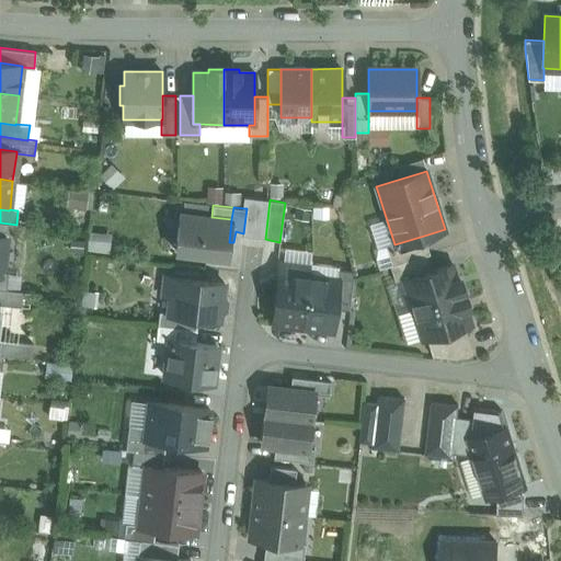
[(175,251),(228,258),(229,242),(231,219),(212,217),(180,214),(175,251)]
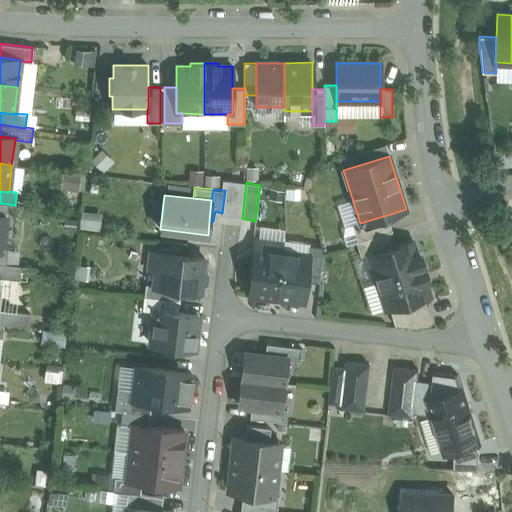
[(387,215),(360,223),(352,225),(357,242),(358,242),(390,232),(392,232),(387,215)]
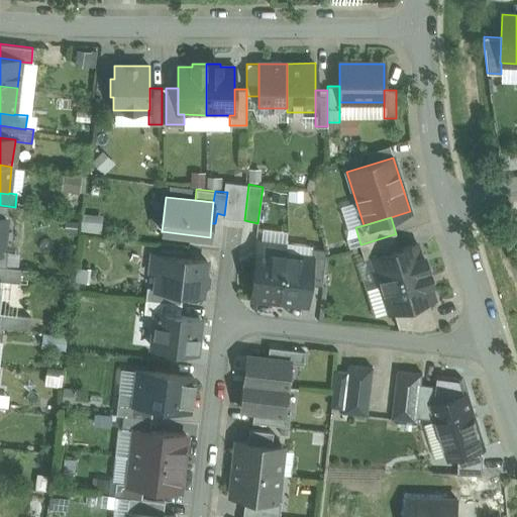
[(394,234),(362,244),(360,244),(359,244),(364,261),(371,259),(371,257),(398,248),(394,234)]
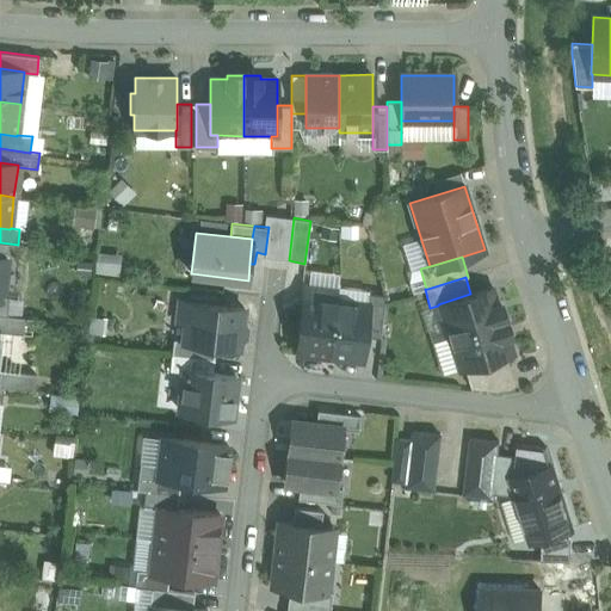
[(331,356),(337,302),(339,290),(304,285),(297,352),(331,356)]
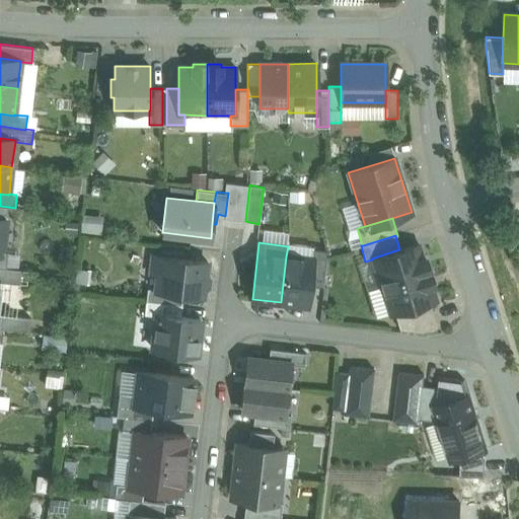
[(399,249),(372,258),(372,260),(381,286),(430,271),(428,264),(425,265),(419,244),(399,249)]
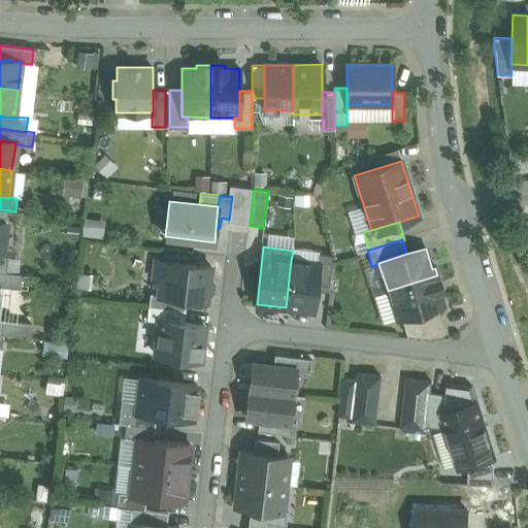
[(332,255),(319,254),(318,264),(319,264),(316,291),(329,292),(332,255)]
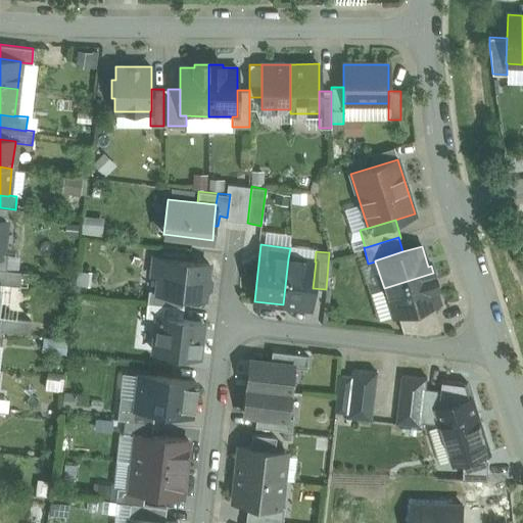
[(209,264),(160,258),(152,257),(150,275),(158,276),(156,292),(156,293),(185,296),(205,298),(209,264)]
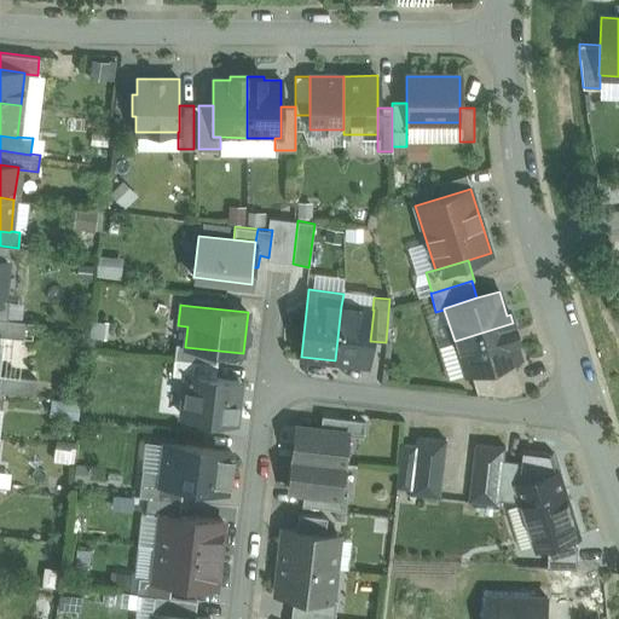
[(372,310),(341,306),(335,360),(366,364),(370,341),(374,310),(372,310)]
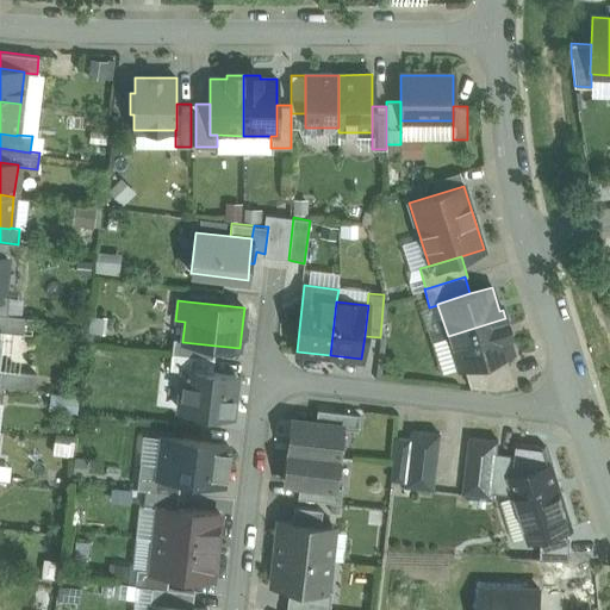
[(6,315),(0,313),(0,330),(22,334),(24,317),(6,315)]
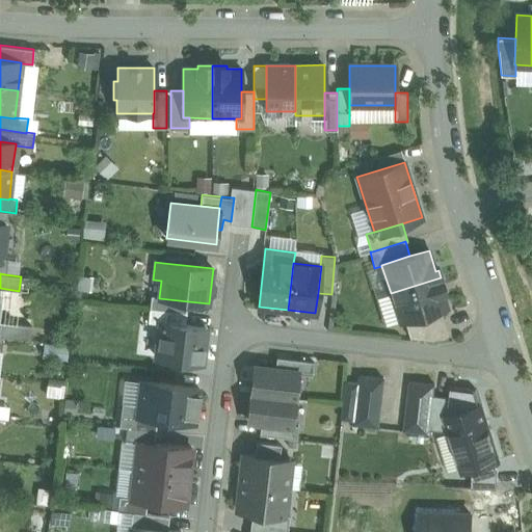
[(441,277),(391,293),(399,322),(404,321),(440,310),(447,308),(441,286),(443,285),(441,277)]
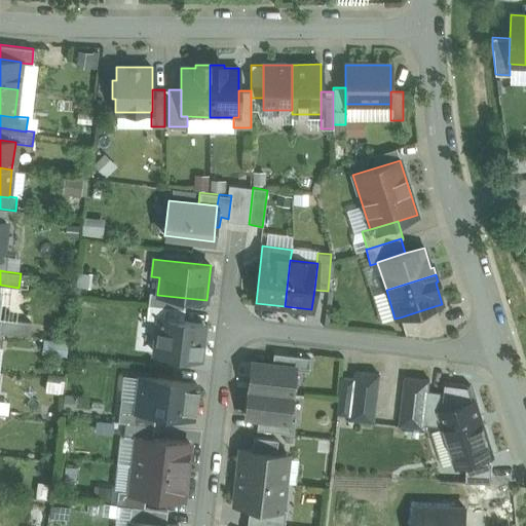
[(186,298),(157,295),(157,294),(149,293),(148,305),(184,310),(186,298)]
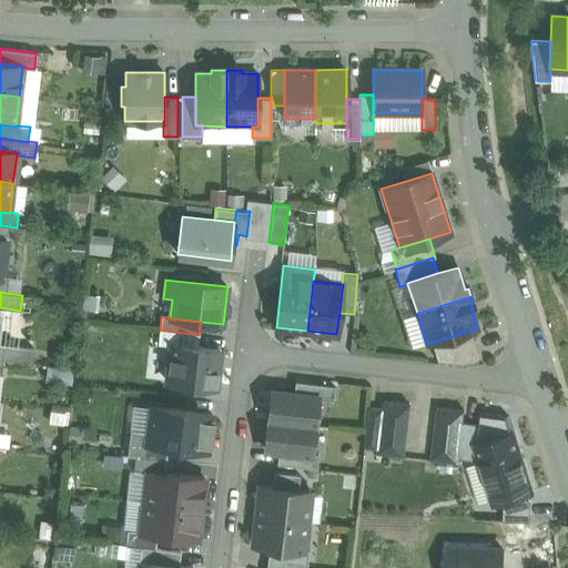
[(199,335),(160,330),(158,344),(171,346),(171,345),(198,348),(199,335)]
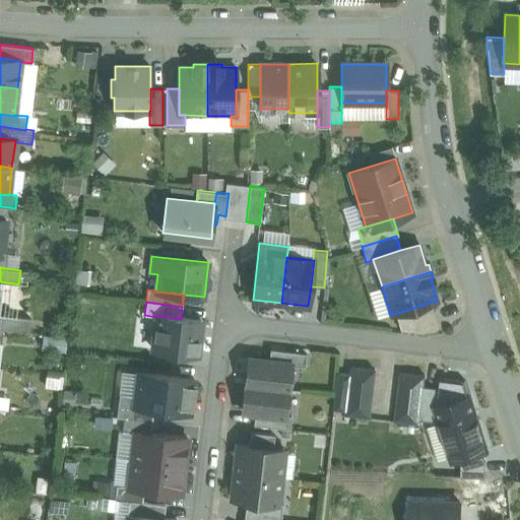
[(430,303),(395,314),(400,330),(423,332),(438,328),(430,303)]
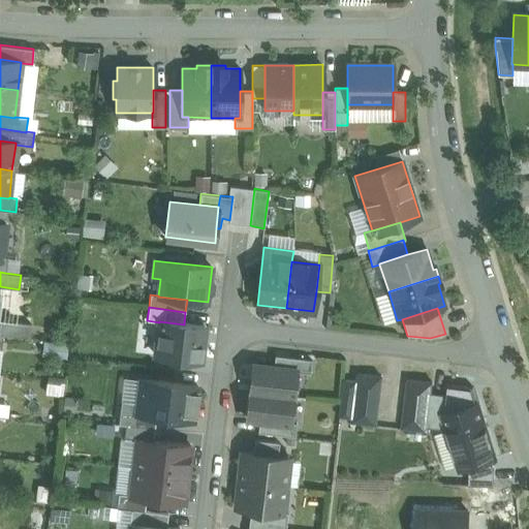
[(30,323),(0,319),(0,334),(3,335),(29,338),(30,323)]
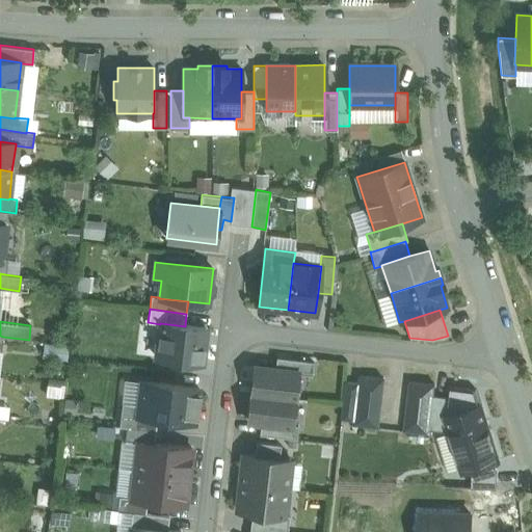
[(185,326),(160,323),(160,324),(156,358),(202,364),(206,328),(185,326)]
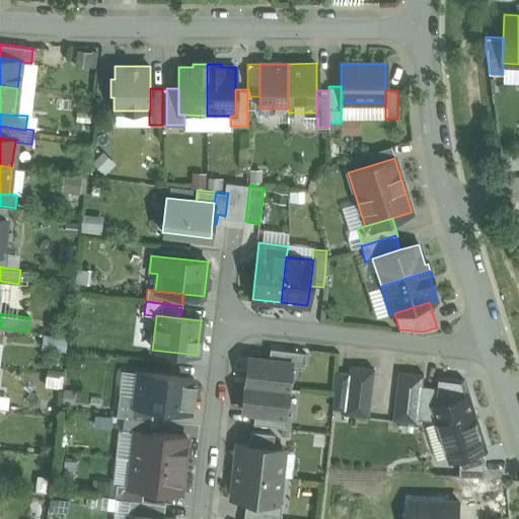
[(305,353),(270,349),(268,361),(290,364),(290,365),(304,366),(305,353)]
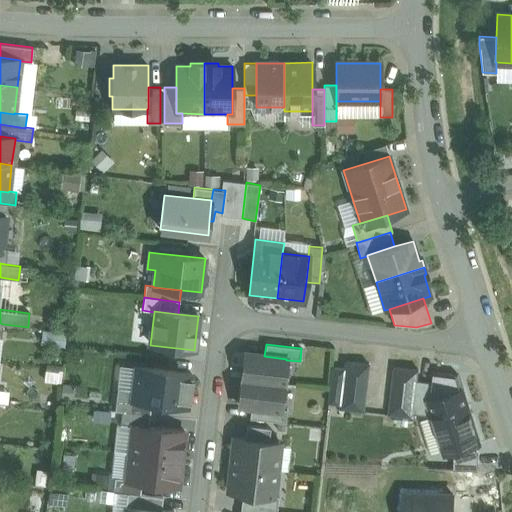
[(264,356),(245,354),(242,379),(283,384),(286,360),(286,359),(264,356)]
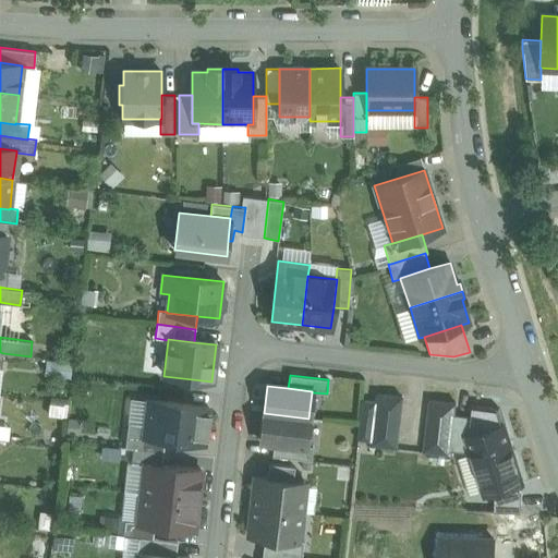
[(402,397),(376,395),(370,446),(396,449),(402,397)]
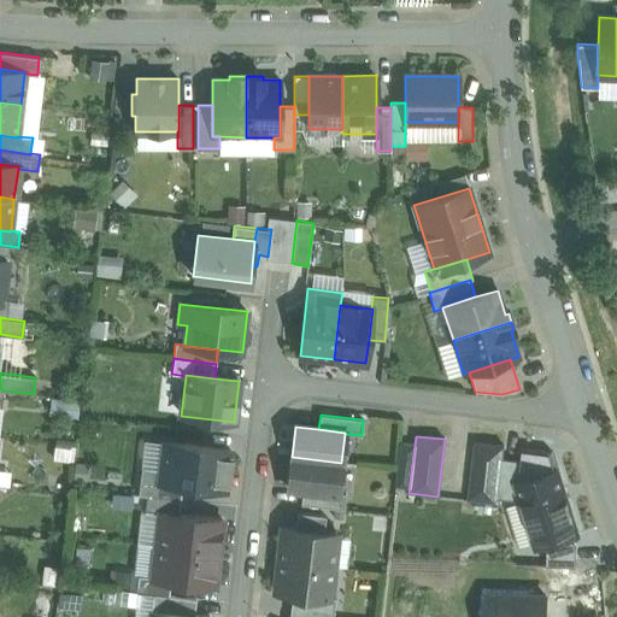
[(230,451),(164,442),(160,470),(159,483),(182,486),(225,491),(230,451)]
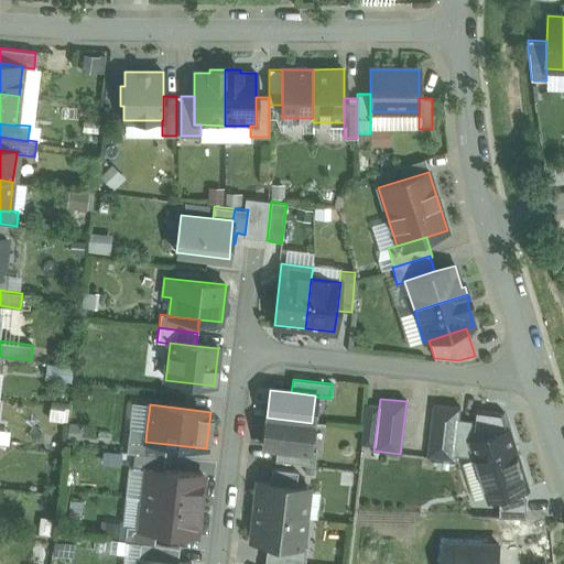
[(461,408),(434,405),(429,457),(455,461),(461,408)]
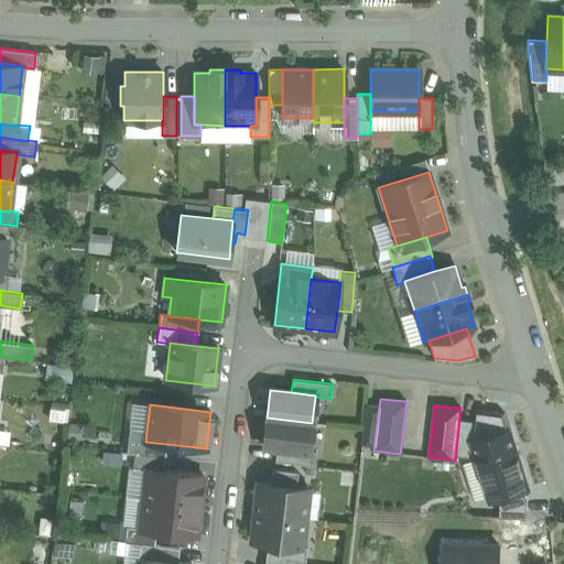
[(312,423),(267,418),(263,446),(277,448),(308,452),(308,451),(312,423)]
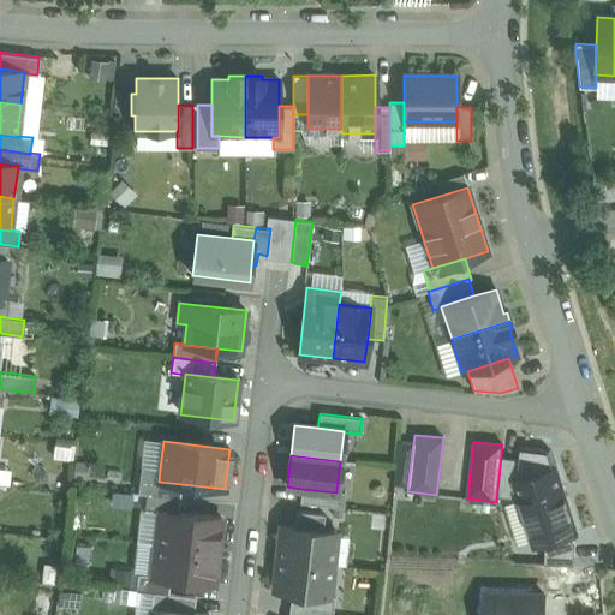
[(160,469),(141,466),(138,494),(147,495),(180,499),(181,484),(159,482),(160,469)]
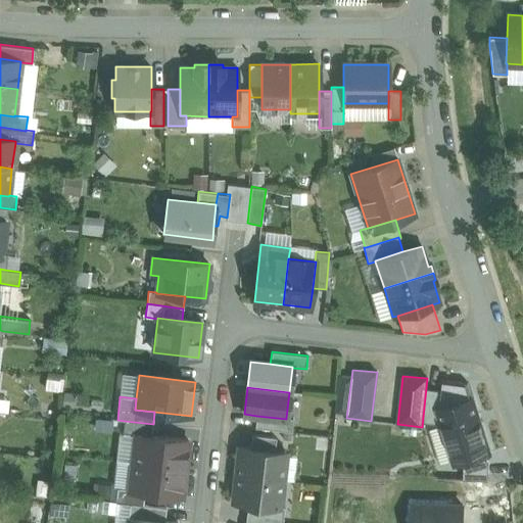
[(286,419),(256,416),(255,428),(291,432),(293,419),(286,418),(286,419)]
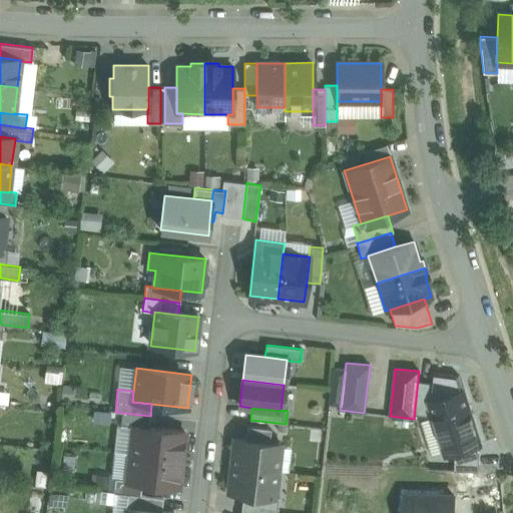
[(150,416),(122,413),(120,426),(133,428),(133,426),(148,428),(150,416)]
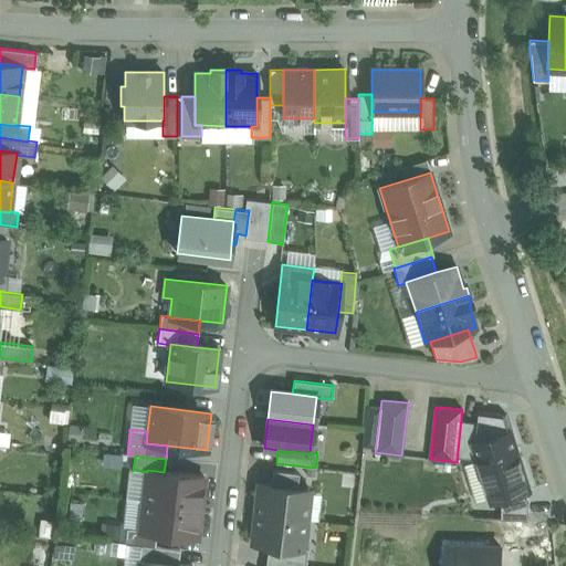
[(164,472),(147,470),(147,472),(144,501),(200,507),(203,477),(164,472)]
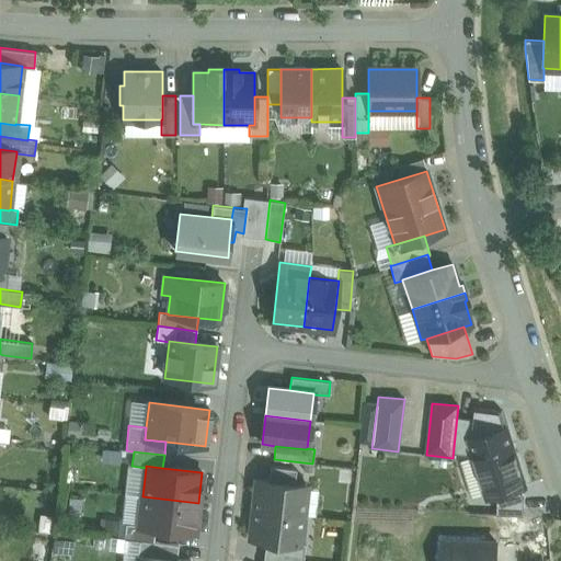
[(296,469),(270,466),(268,481),(294,484),(296,469)]
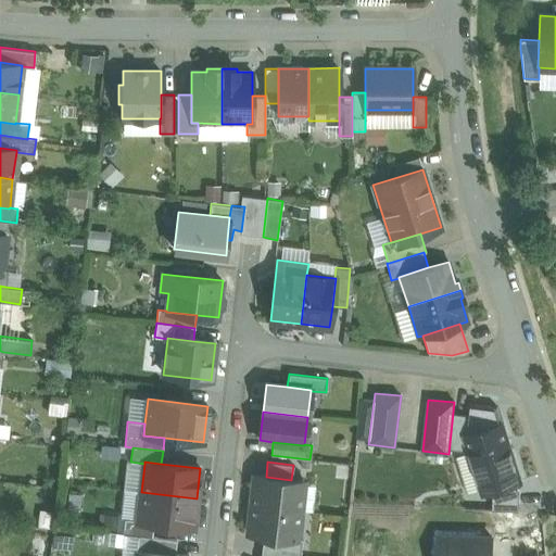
[(266,477),(255,476),(252,505),(300,510),(303,481),(291,480),(266,477)]
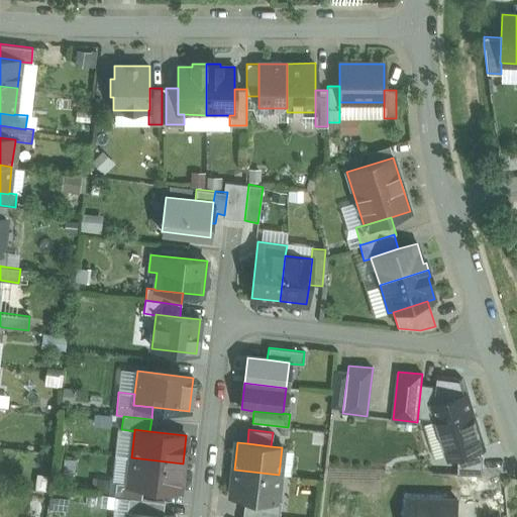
[(183,463),(131,457),(128,484),(127,486),(143,487),(180,492),(183,463)]
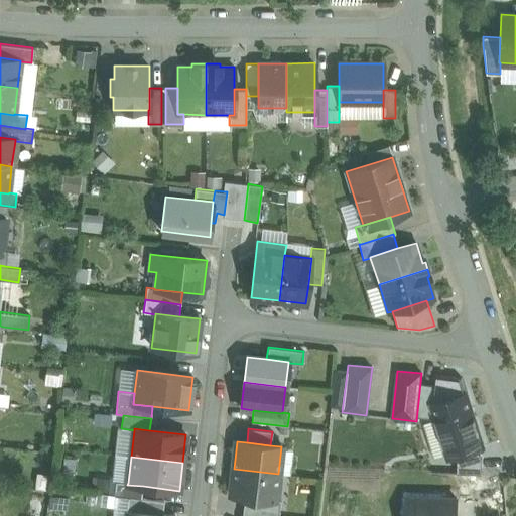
[(278,474),(234,469),(230,496),(244,497),(275,501),(275,500),(278,474)]
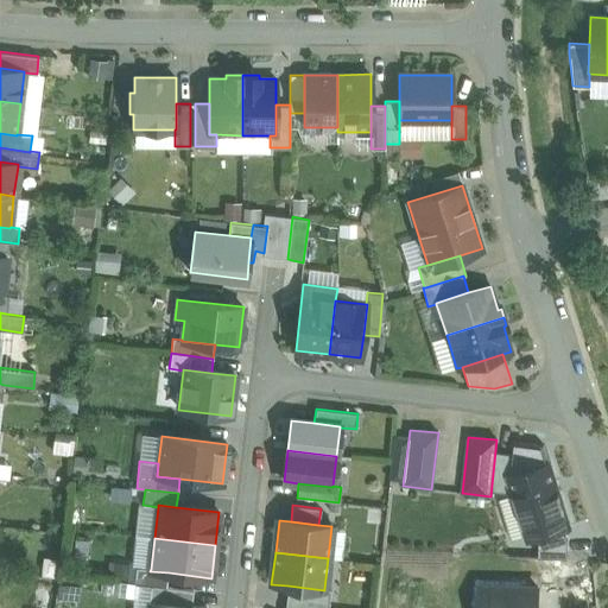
[(151,569),(137,568),(134,583),(151,586),(166,587),(169,572),(150,571),(151,569)]
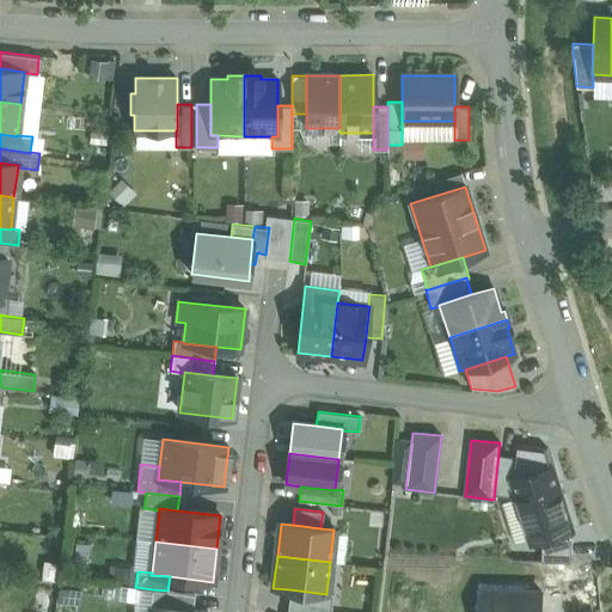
[(150,605),(193,610),(194,594),(167,591),(152,589),(150,605)]
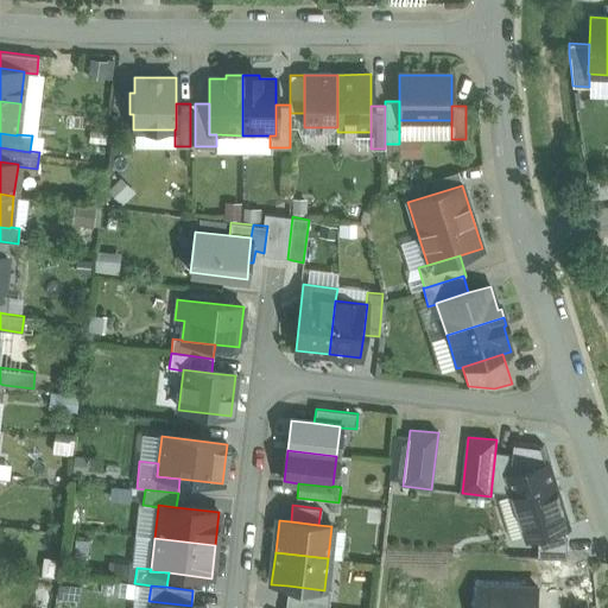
[(324,590),(287,586),(285,607),(328,607),(330,589),(324,589),(324,590)]
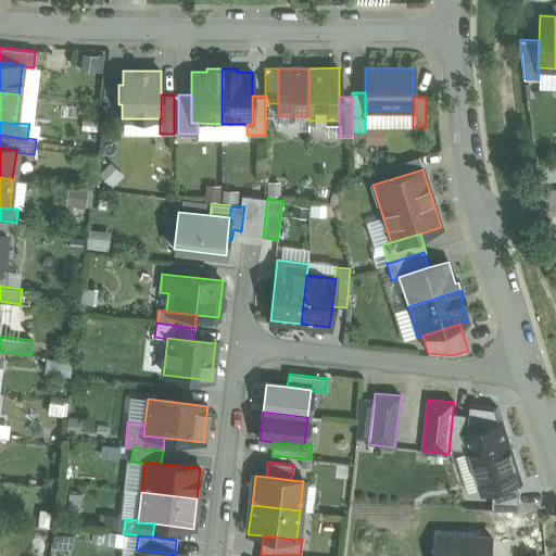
[(491,555),(492,536),(440,535),(439,555),(491,555)]
